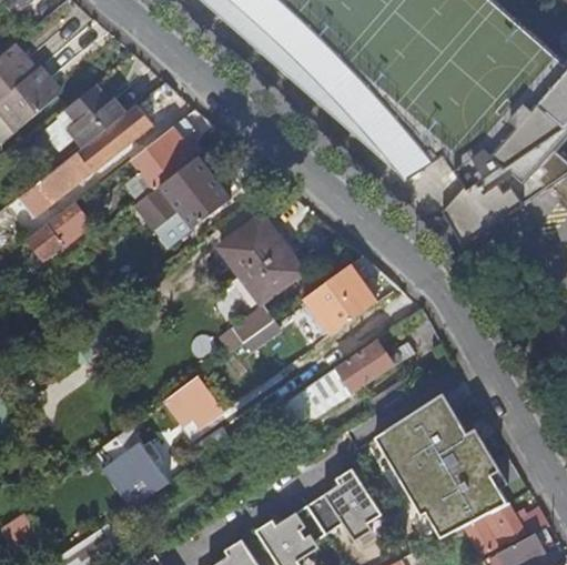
[(204,0),(406,182),(446,159),(464,190),(443,215),(446,224),(461,250),(566,175),(566,162),(555,152),(566,138),(566,0),(204,0)]
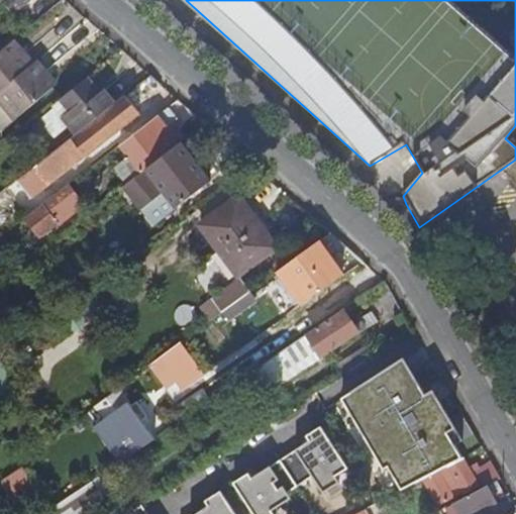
[(14,39),(10,43),(19,56),(23,52),(14,39)]
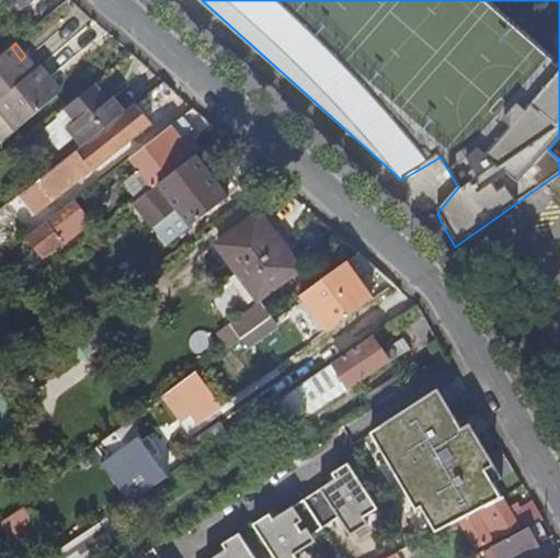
[(0,100),(36,68),(25,56),(21,60),(11,47),(0,55),(0,100)]
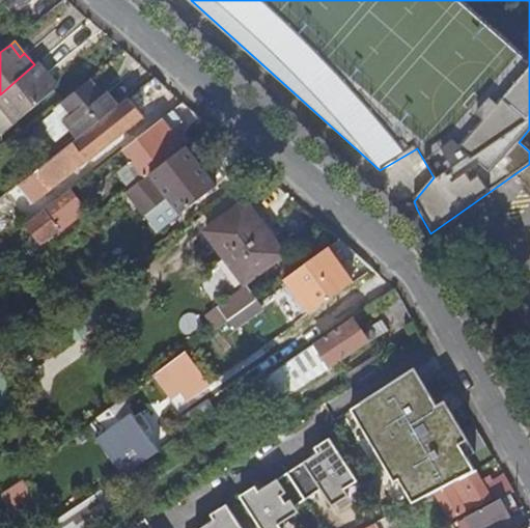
[(34,64),(0,94),(8,105),(3,109),(15,122),(55,89),(44,76),(47,73),(37,62),(34,64)]
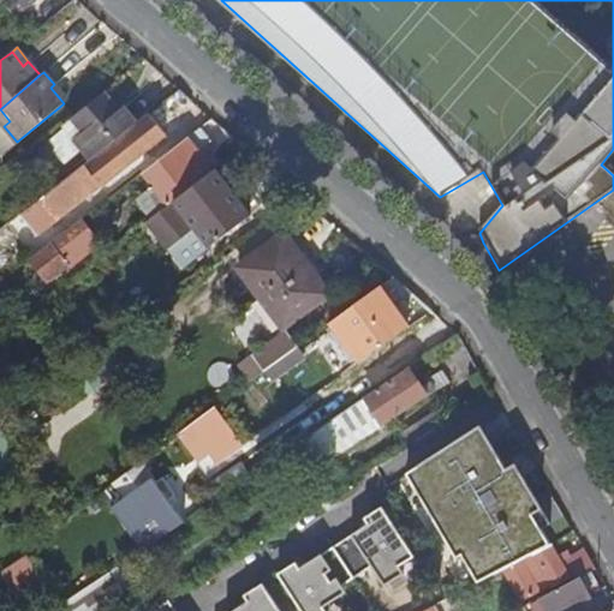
[(67,100),(54,84),(51,88),(64,103),(67,100)]
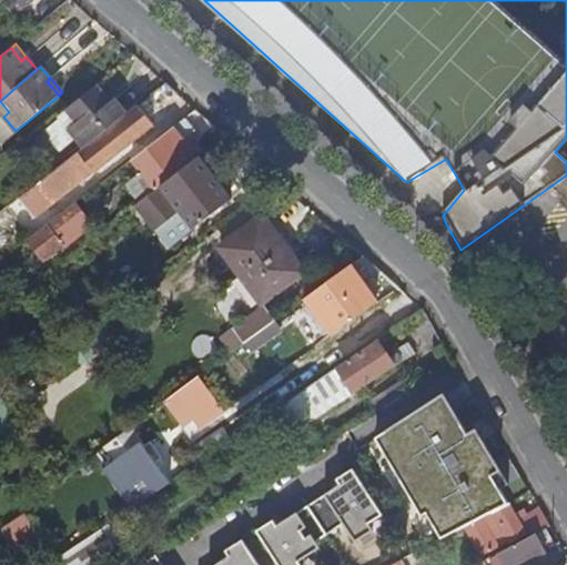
[(175,90),(166,81),(144,98),(153,108),(175,90)]
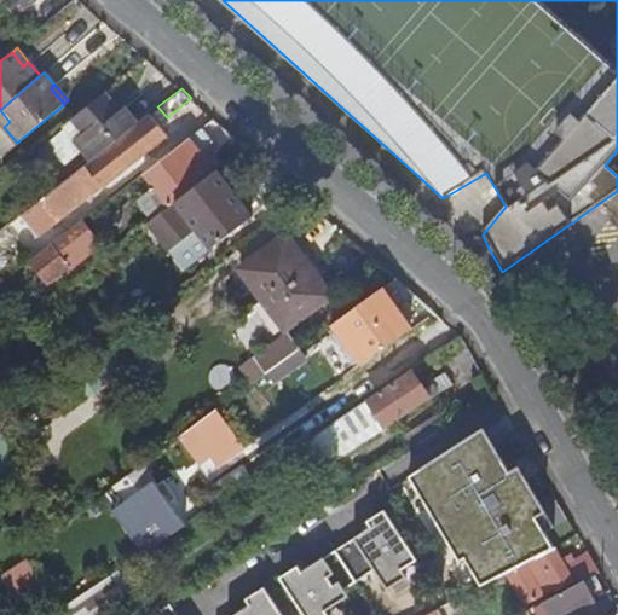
[(102,94),(65,125),(92,158),(138,122),(126,106),(117,115),(102,94)]
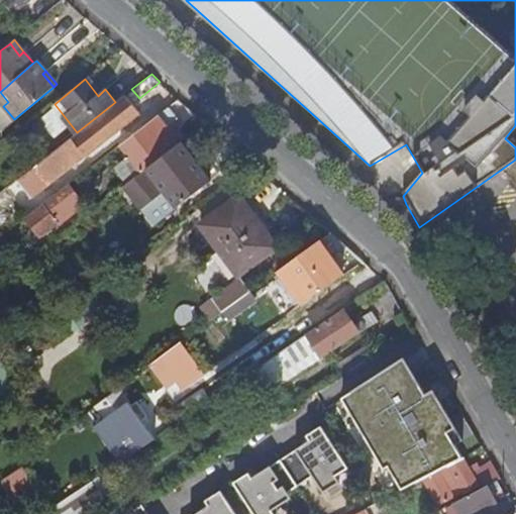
[(139,98),(131,89),(115,102),(77,132),(5,189),(19,206),(145,107),(139,98)]
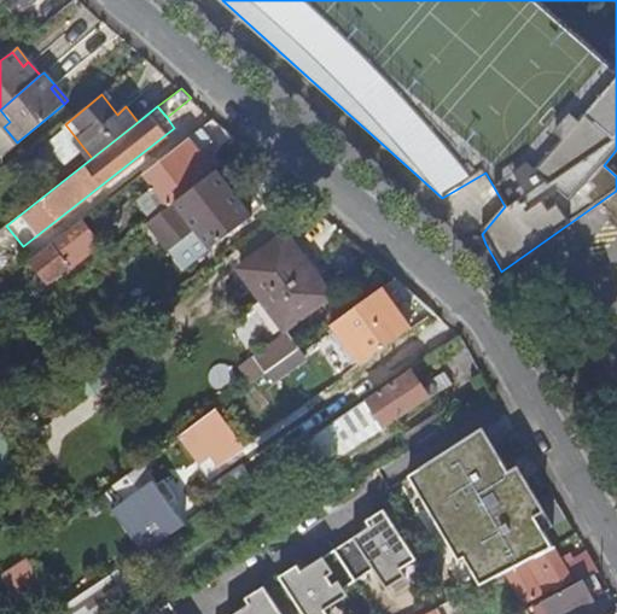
[(0,110),(0,122),(4,127),(10,122),(0,110)]
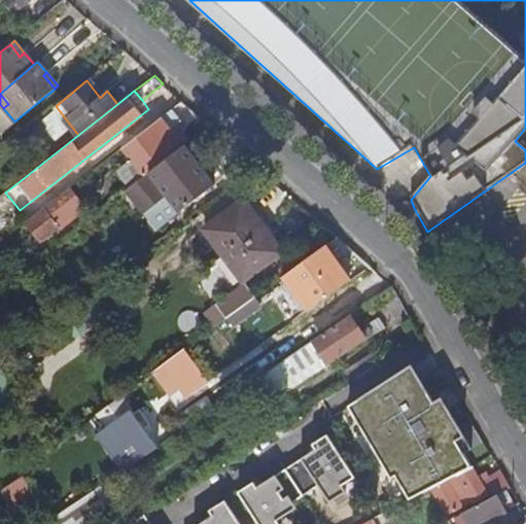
[(172,108),(121,147),(144,174),(182,146),(172,134),(164,140),(162,137),(169,131),(165,125),(177,114),(172,108)]
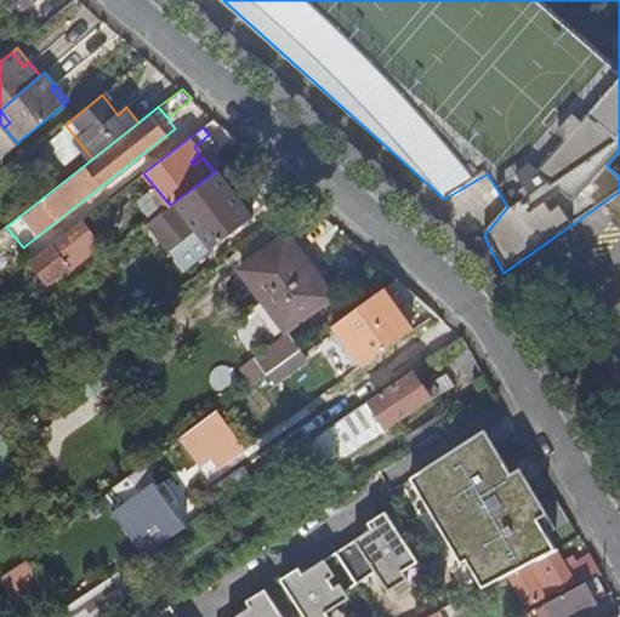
[(203,158),(199,154),(191,161),(193,165),(203,158)]
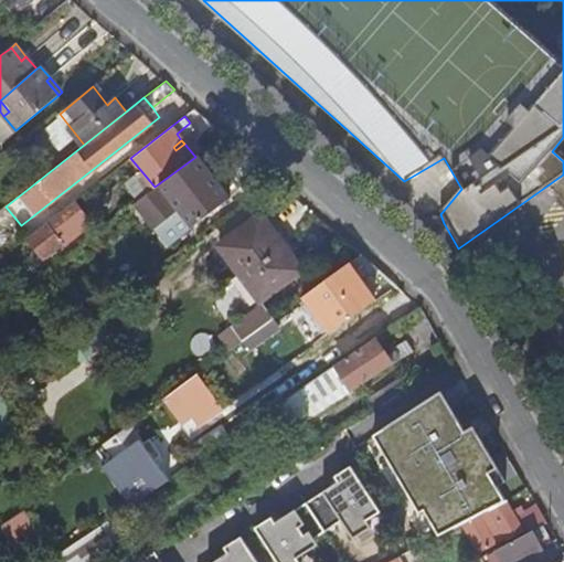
[(231,197),(199,154),(195,157),(155,187),(136,201),(156,224),(179,208),(192,225),(231,197)]
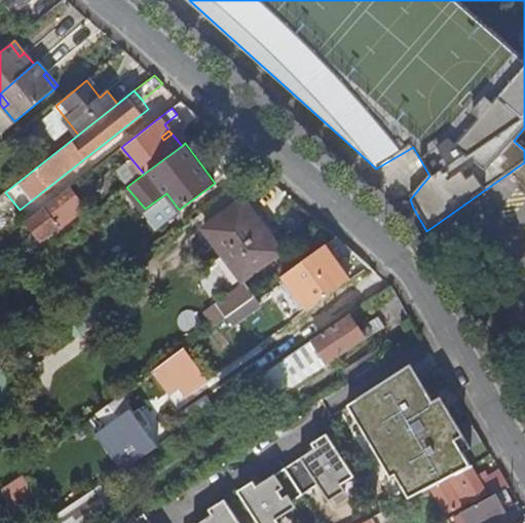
[(68,187),(25,220),(40,239),(58,225),(53,221),(62,214),(74,206),(79,201),(68,187)]
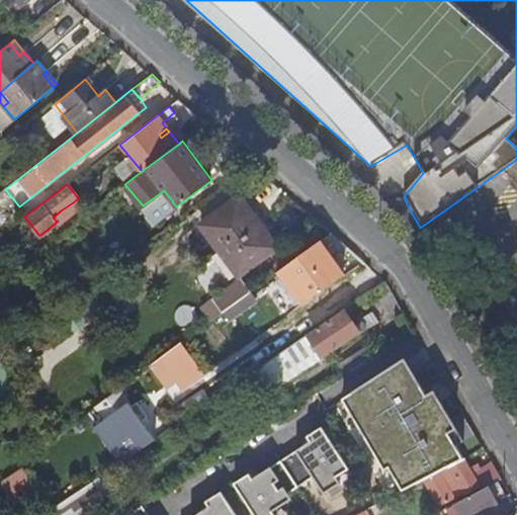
[(124,195),(119,188),(113,193),(118,200),(124,195)]
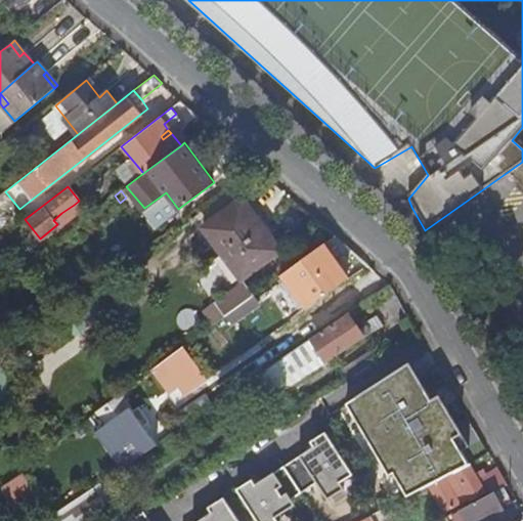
[(282,248),(244,194),(205,224),(244,276),(282,248)]
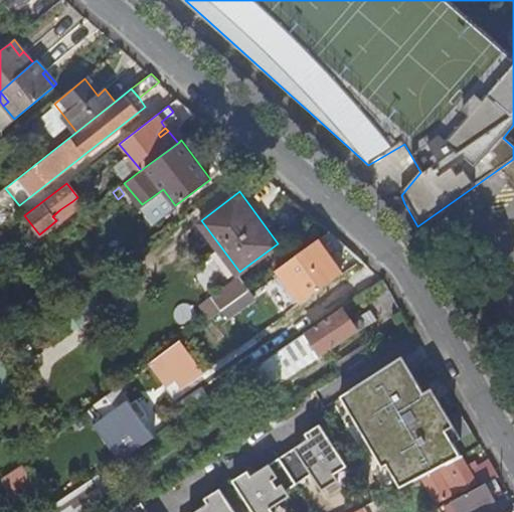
[(72,201),(60,209),(64,214),(75,206),(72,201)]
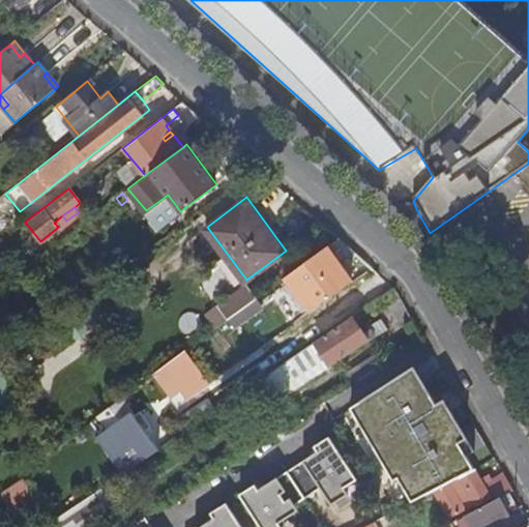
[(341,236),(287,275),(311,311),(353,281),(341,263),(356,252),(341,236)]
